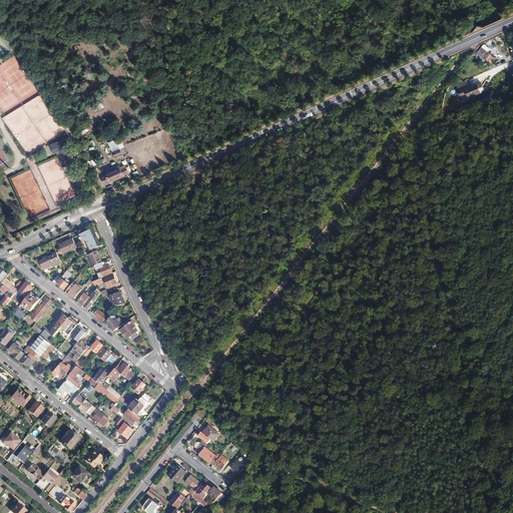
[(497,60),(487,52),(489,50),(483,45),(477,52),(493,65),(497,60)]
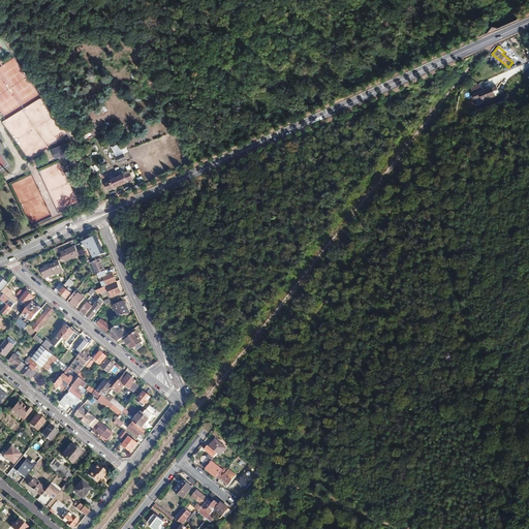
[(480,85),(471,88),(475,97),(481,95),(483,100),(495,96),(493,91),(498,89),(496,85),(483,90),(480,85)]
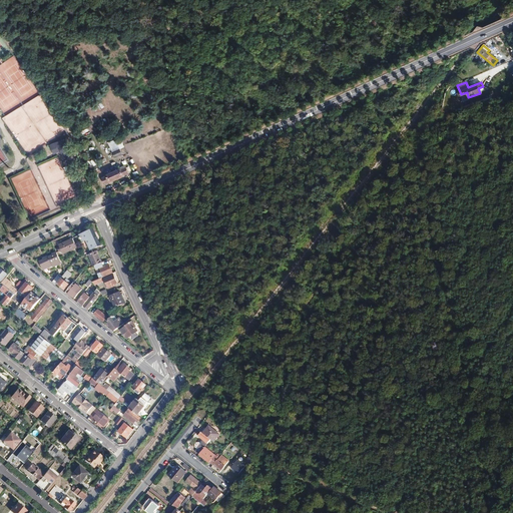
[(76,154),(68,137),(50,144),(54,154),(61,150),(65,160),(76,154)]
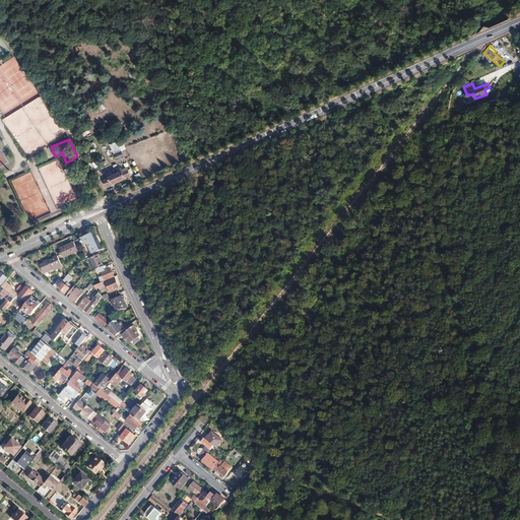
[(115,158),(123,155),(121,151),(126,149),(124,143),(118,145),(116,142),(110,144),(115,158)]
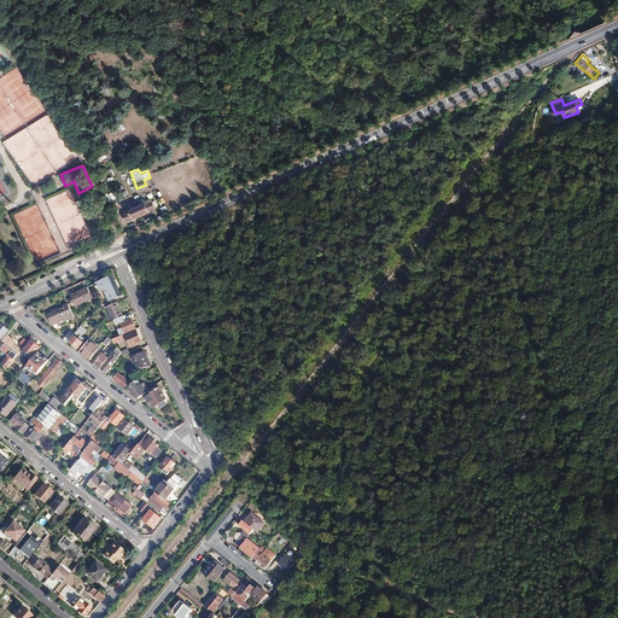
[(153,213),(150,203),(123,214),(128,223),(153,213)]
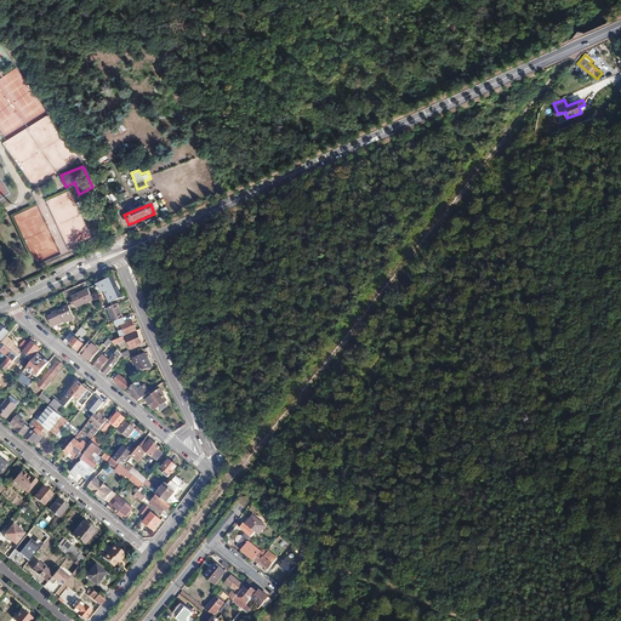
[(121,297),(113,278),(96,285),(100,292),(104,291),(109,302),(121,297)]
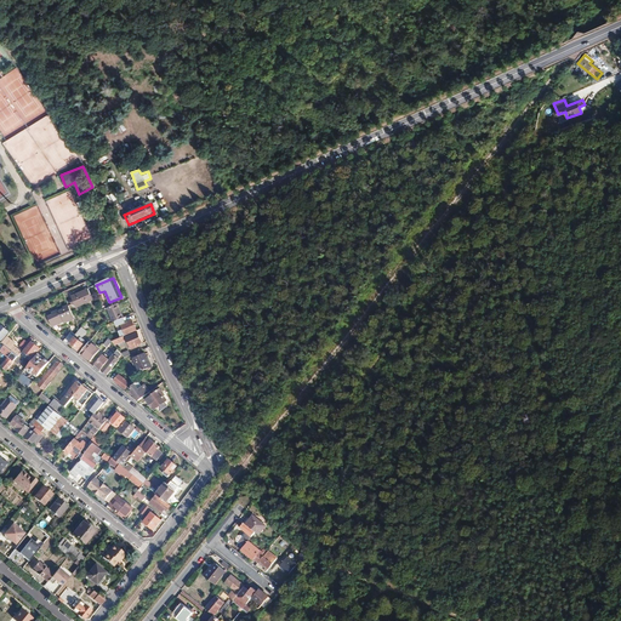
[(72,296),(73,298),(75,303),(77,307),(93,300),(89,289),(72,296)]
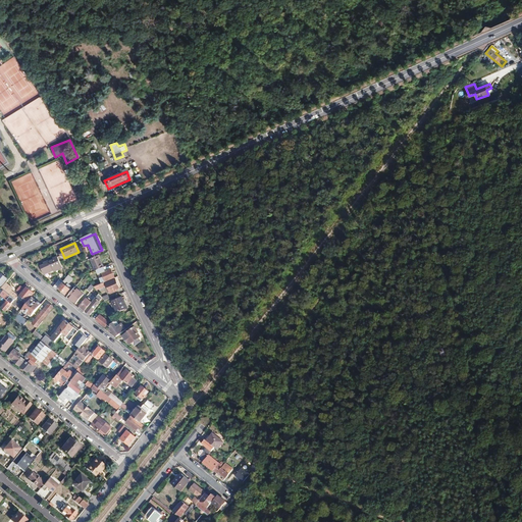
[(105,267),(99,255),(91,258),(96,270),(97,270),(105,267)]
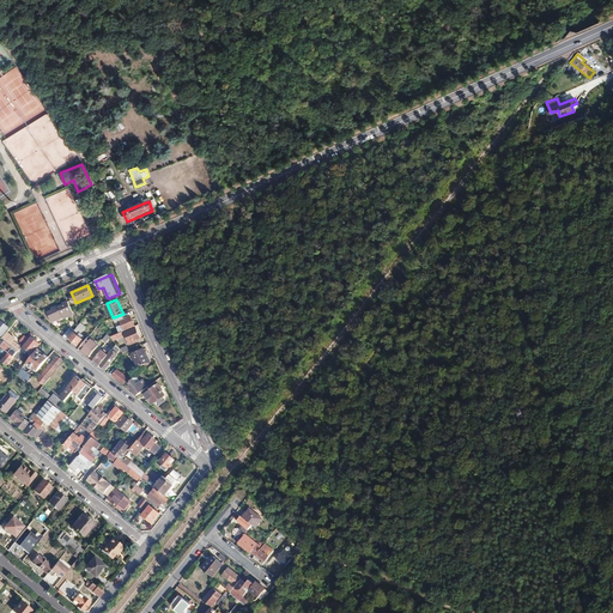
[(52,308),(53,310),(47,313),(50,322),(67,315),(68,316),(74,314),(68,301),(62,303),(52,308)]
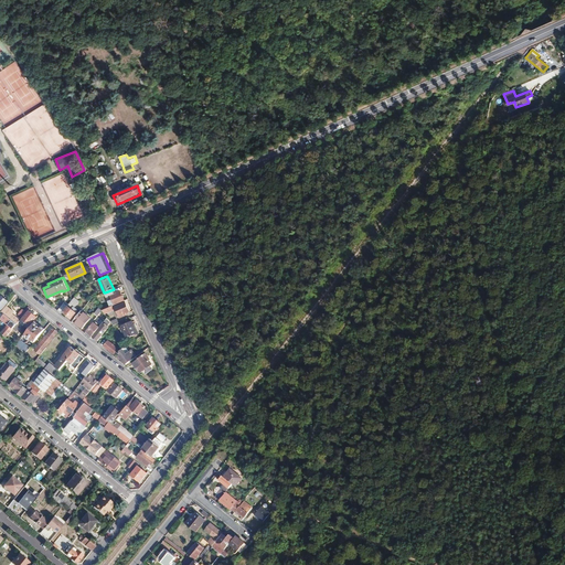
[(106,295),(110,294),(114,302),(109,305),(110,307),(113,306),(115,306),(125,301),(120,291),(117,292),(116,288),(114,289),(105,292),(106,295)]
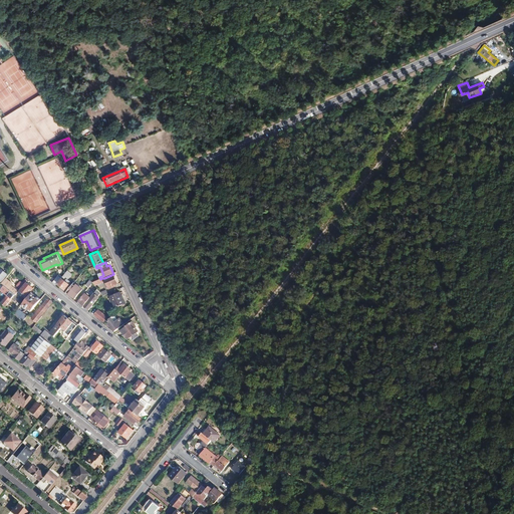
[(61,278),(62,278),(57,284),(64,290),(69,285),(68,284),(69,282),(67,280),(71,275),(67,271),(66,272),(62,277),(61,278)]
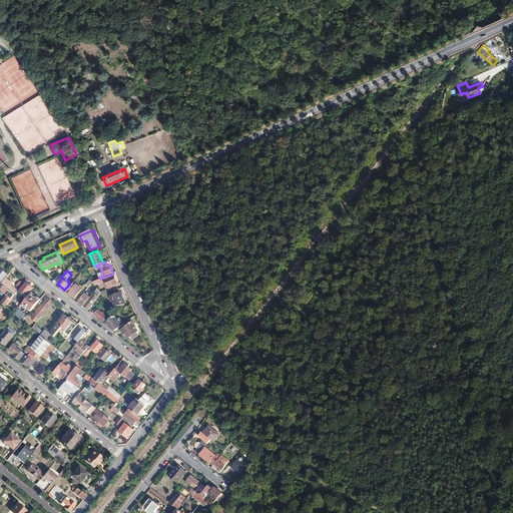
[(59,275),(52,283),(55,285),(61,278),(62,277),(59,275)]
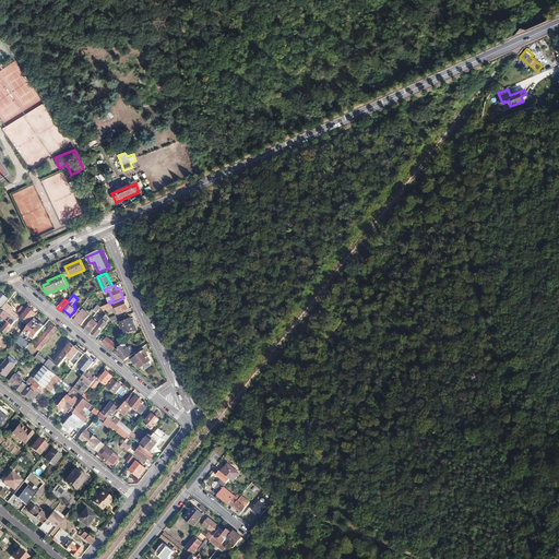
[(125,299),(114,304),(115,306),(118,313),(119,313),(119,314),(125,312),(123,311),(128,309),(125,299)]
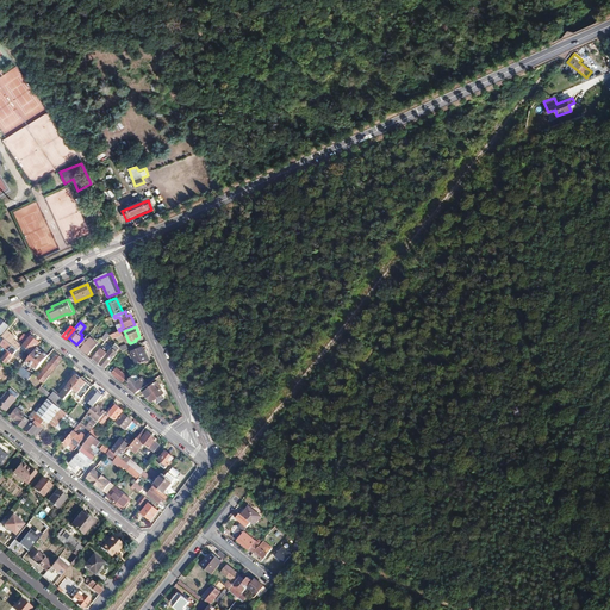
[(6,331),(1,337),(4,340),(18,350),(20,346),(12,340),(14,337),(6,331)]
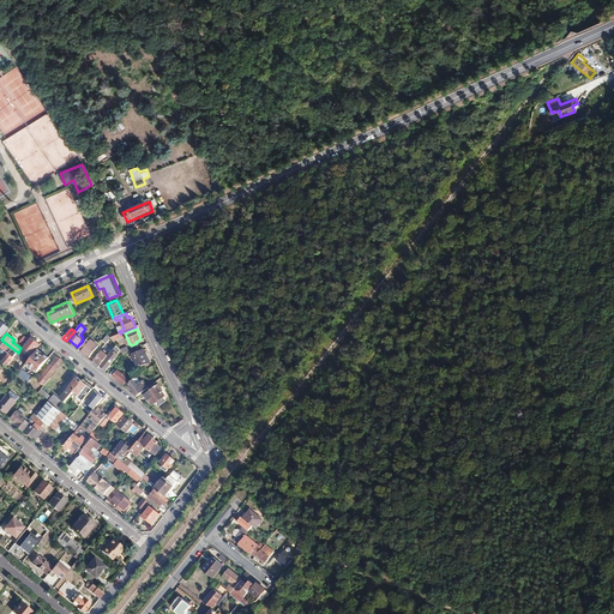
[(40,344),(31,337),(23,347),(31,354),(40,344)]
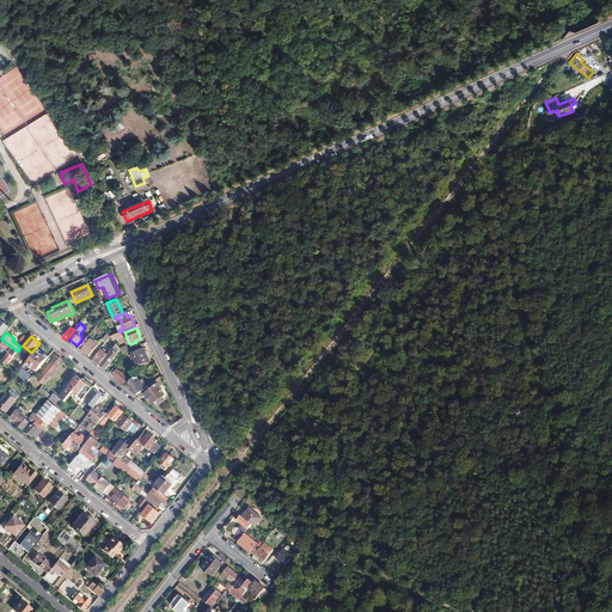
[(111,337),(106,342),(114,348),(116,344),(114,341),(111,337)]
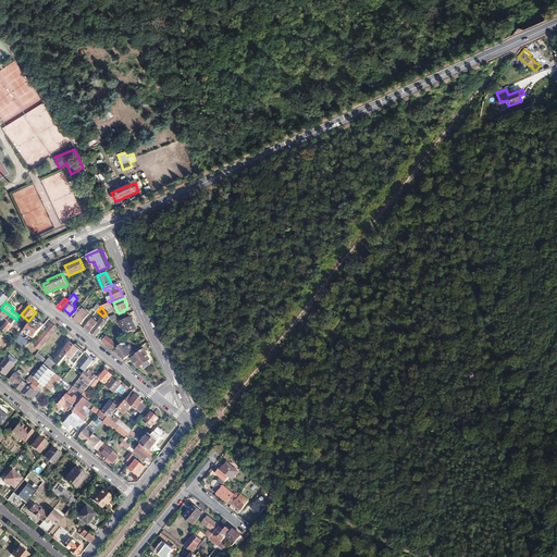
[(79,309),(73,317),(81,324),(88,316),(79,309)]
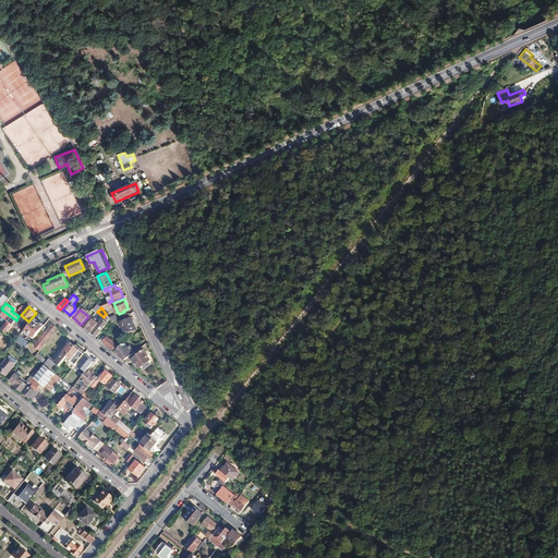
[(109,318),(106,314),(104,317),(99,323),(99,324),(92,334),(96,337),(108,324),(109,325),(112,322),(109,318)]
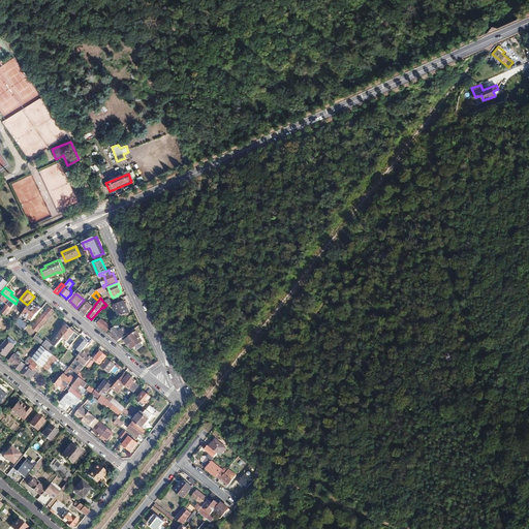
[(124,301),(114,306),(120,317),(129,312),(126,305),(125,305),(124,301)]
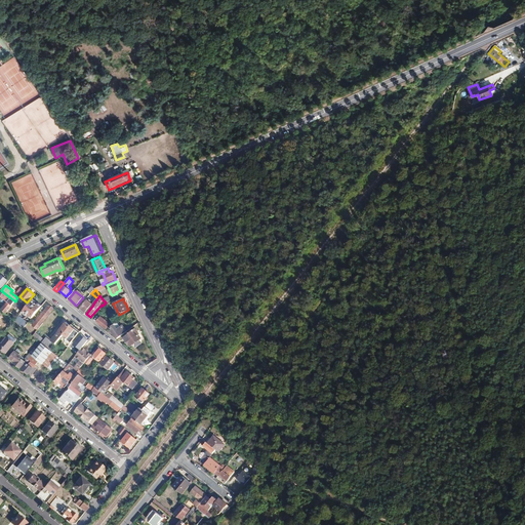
[(88,299),(79,310),(84,314),(93,304),(88,299)]
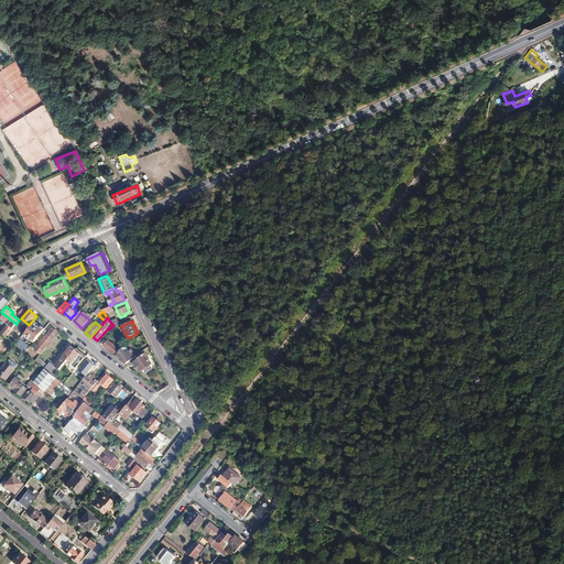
[(7,324),(0,332),(0,333),(6,337),(12,328),(7,324)]
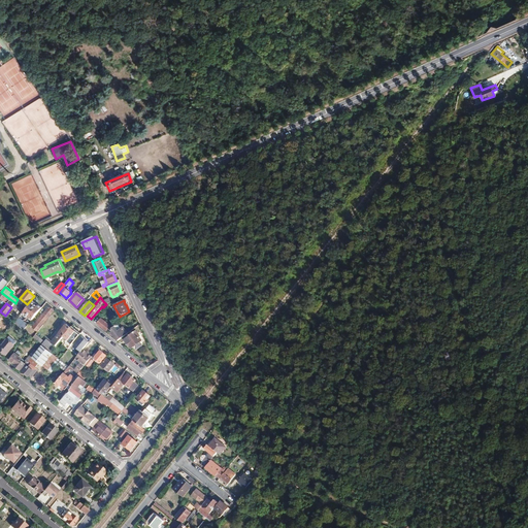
[(50,306),(33,327),(37,331),(55,310),(50,306)]
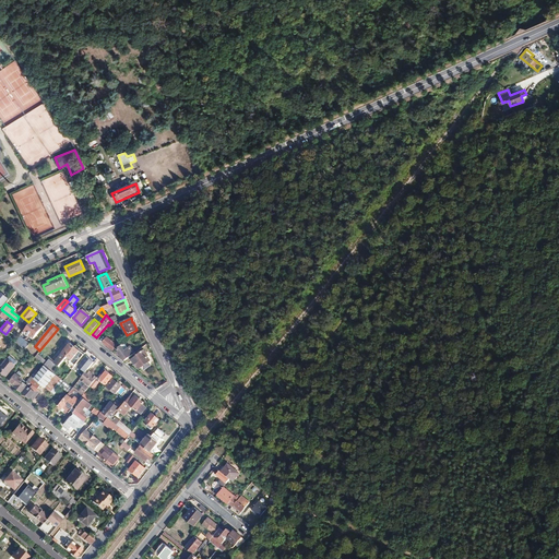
[(14,342),(24,349),(36,335),(33,333),(30,335),(24,331),(14,342)]
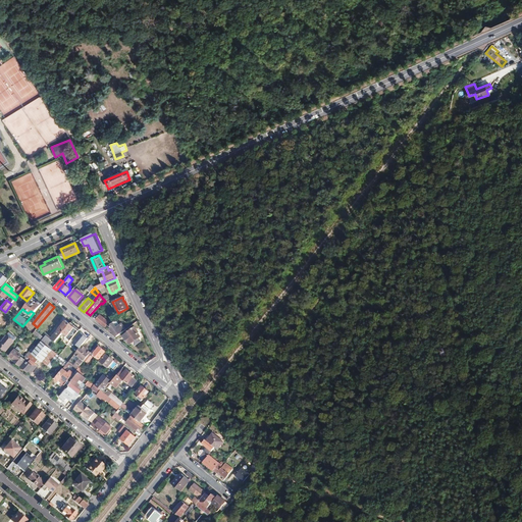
[(100,315),(96,320),(105,327),(109,323),(100,315)]
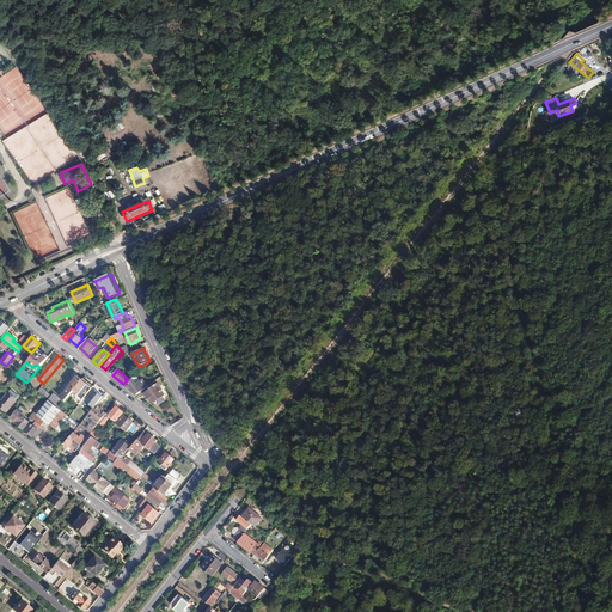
[(77,375),(60,397),(65,401),(74,390),(81,380),(77,375)]
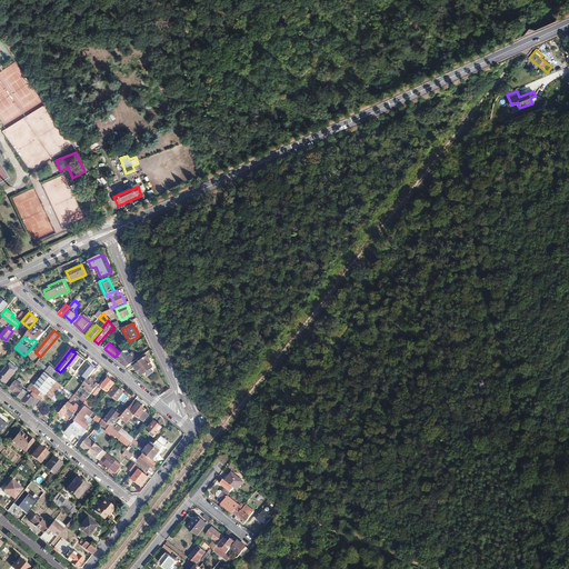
[(132,353),(130,355),(128,351),(126,350),(122,351),(117,356),(126,368),(137,359),(132,353)]
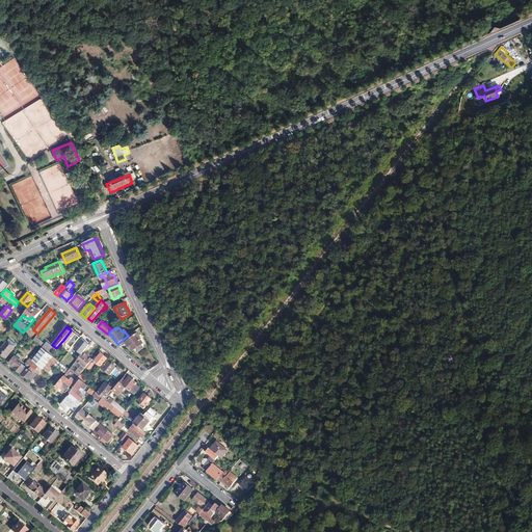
[(76,334),(71,330),(64,339),(69,342),(76,334)]
